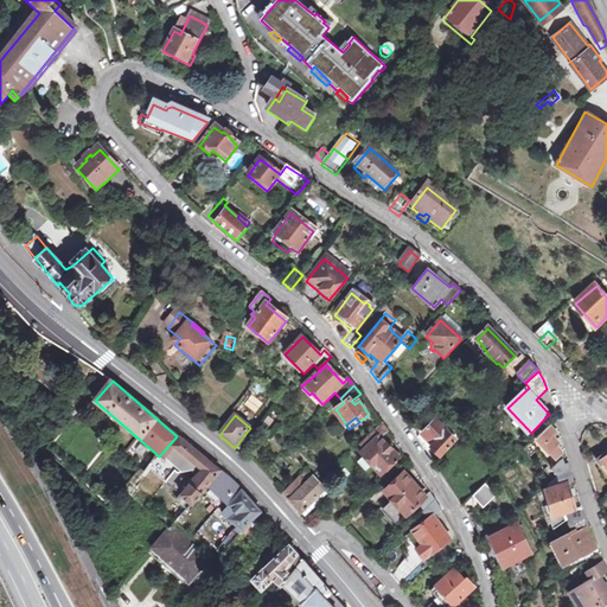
[(566,449),(556,420),(524,449),(531,458),(537,453),(544,460),(547,464),(566,449)]
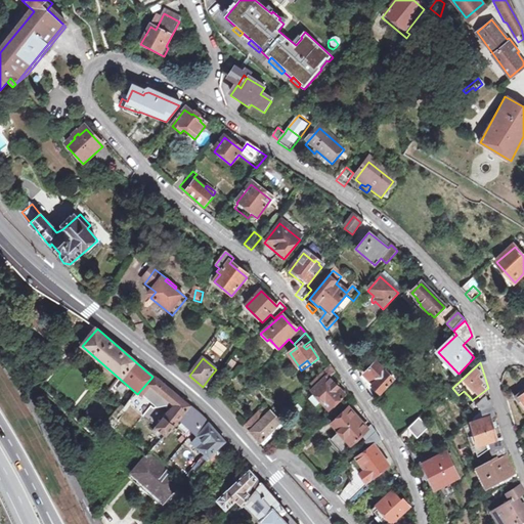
[(377,364),(361,380),(375,399),(393,382),(377,364)]
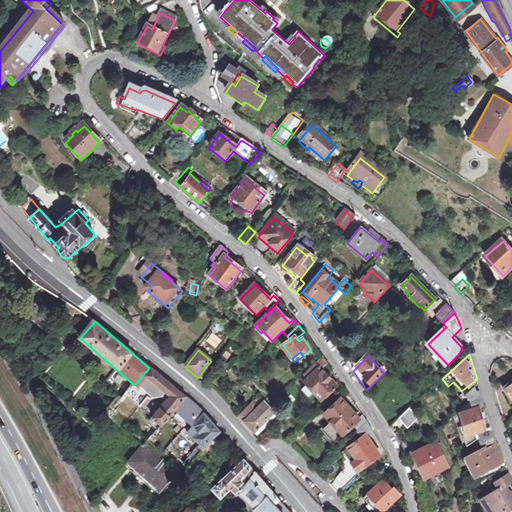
[(321,370),(327,364),(323,359),(322,357),(310,370),(314,374),(304,384),(317,396),(322,391),(327,396),(337,386),(321,370)]
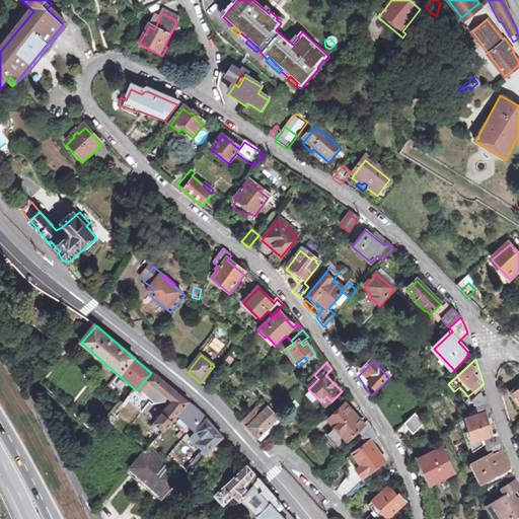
[(212,375),(209,372),(201,383),(205,386),(212,375)]
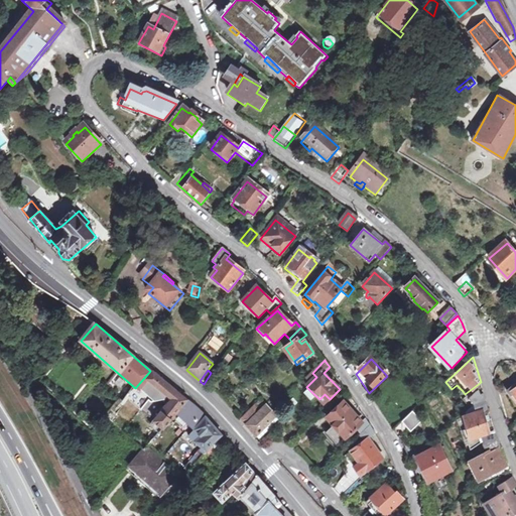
[(187,402),(150,371),(135,388),(140,392),(148,382),(172,403),(151,428),(159,435),(175,416),(187,402)]
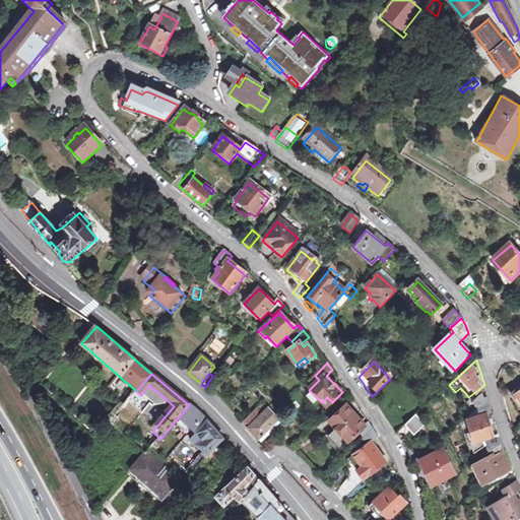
[(518,398),(519,400),(519,387),(511,394),(515,401),(516,401),(518,398)]
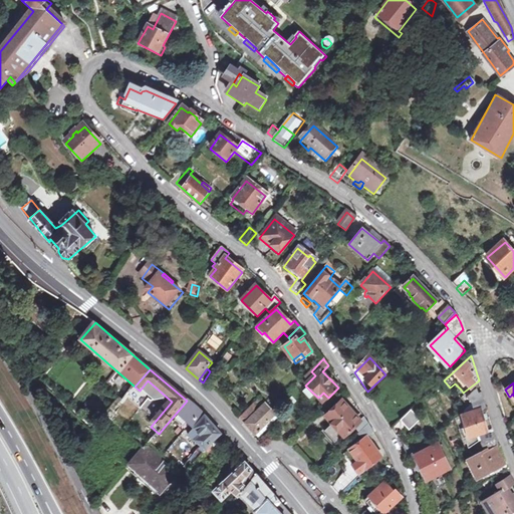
[(144,398),(133,386),(125,394),(137,405),(144,398)]
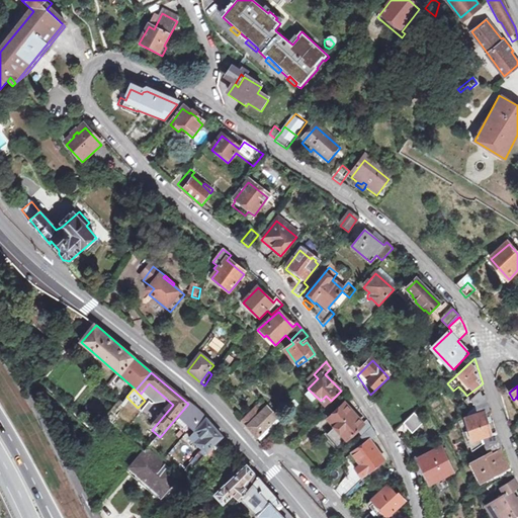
[(489,404),(487,397),(484,398),(481,395),(469,400),(477,409),(489,404)]
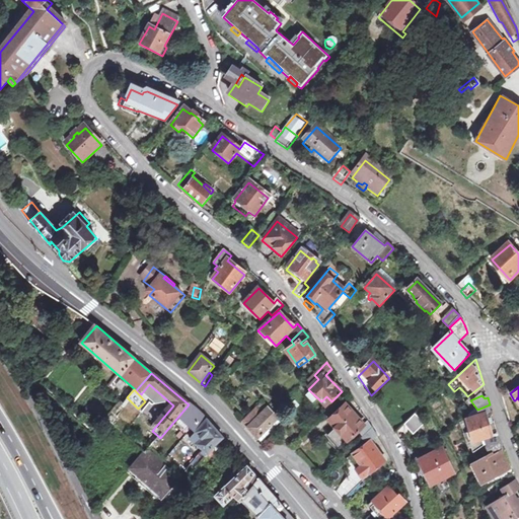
[(326,406),(331,401),(326,396),(321,401),(326,406)]
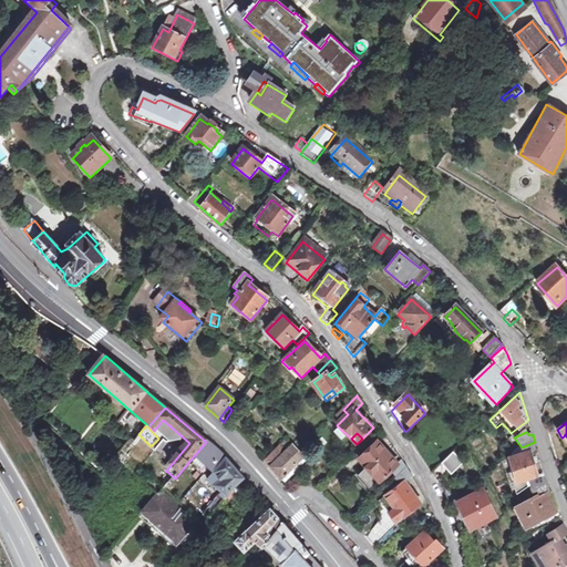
[(210,472),(224,457),(220,453),(206,442),(193,457),(210,472)]
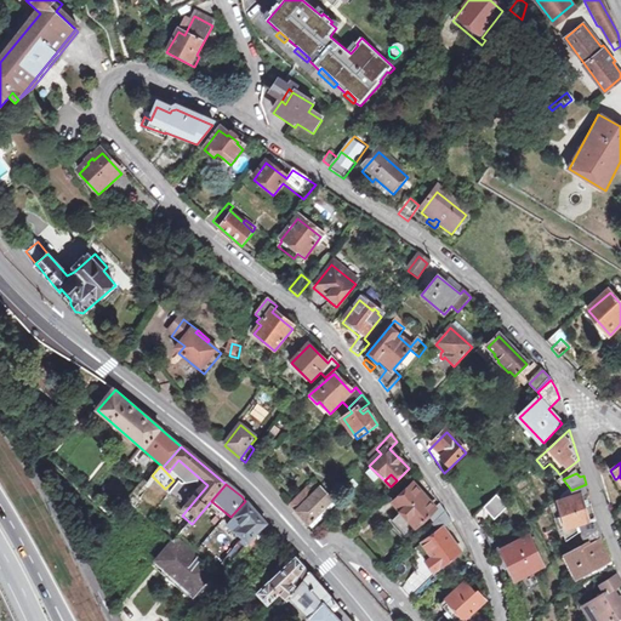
[(437,508),(426,497),(414,484),(393,503),(403,513),(416,528),(429,514),(437,508)]
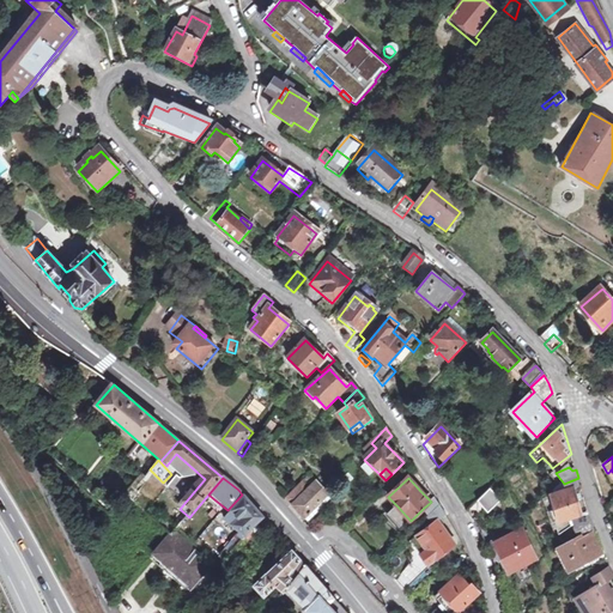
[(578,478),(564,484),(568,495),(552,499),(559,521),(583,513),(577,493),(583,491),(580,483),(578,478)]
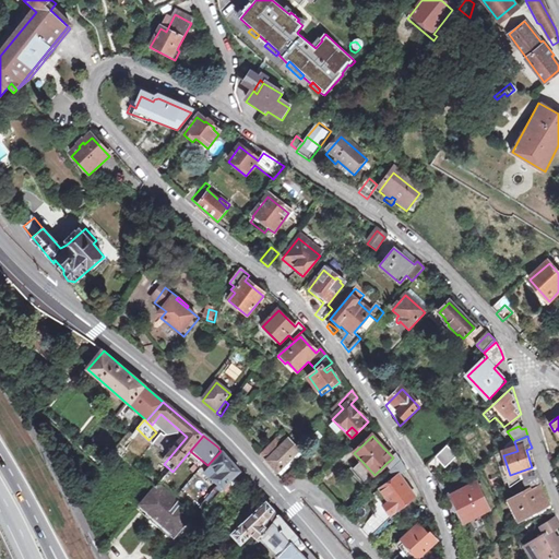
[(277,474),(299,452),(288,441),(276,452),(271,447),(261,455),(277,474)]
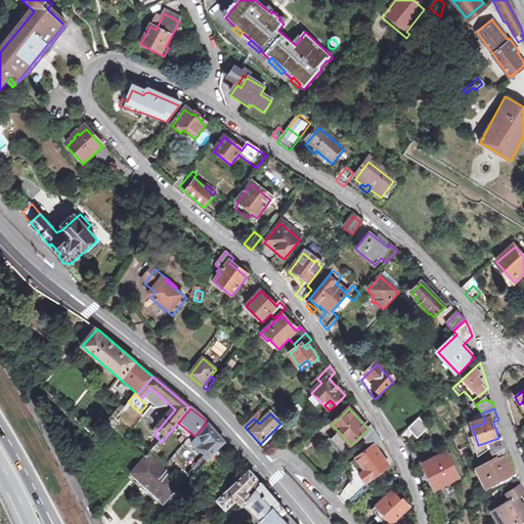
[(428,429),(421,419),(400,437),(405,444),(415,435),(419,439),(428,429)]
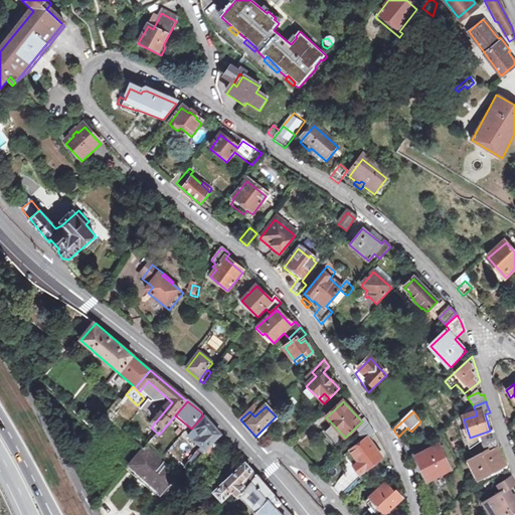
[(205,456),(217,441),(221,436),(203,415),(191,428),(196,433),(190,440),(202,451),(201,453),(205,456)]
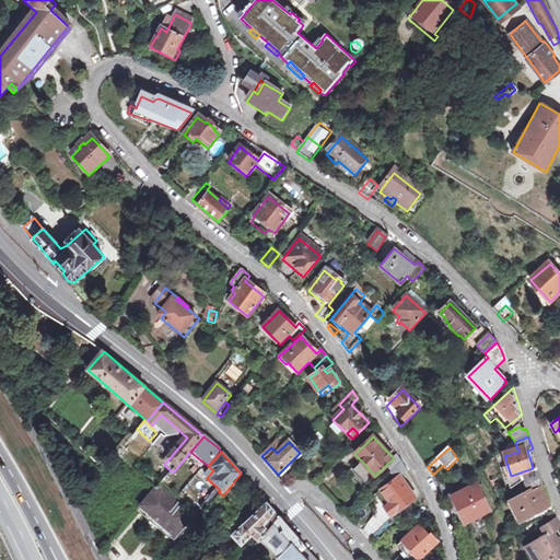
[(393,471),(403,462),(397,455),(394,458),(387,464),(393,471)]
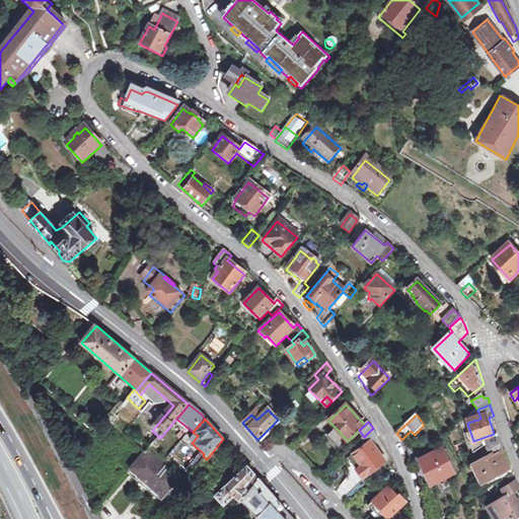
[(364,437),(363,437),(369,444),(350,458),(359,470),(340,495),(352,506),(360,499),(353,492),(363,479),(386,461),(375,445),(377,443),(375,439),(379,437),(373,428),(364,437)]
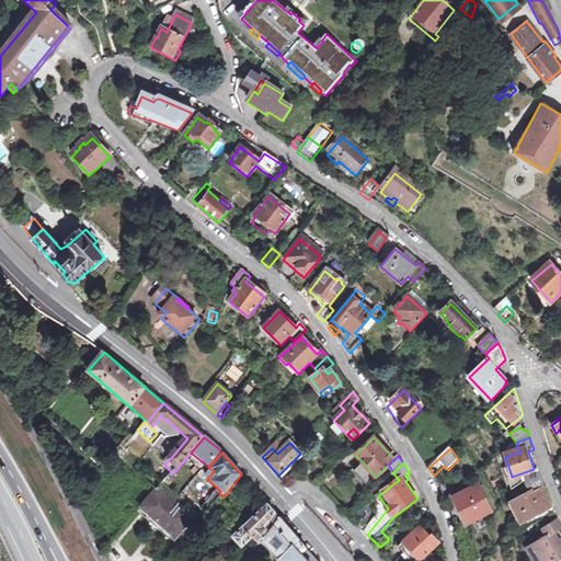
[(376,477),(364,464),(355,471),(353,469),(348,471),(364,488),(376,477)]
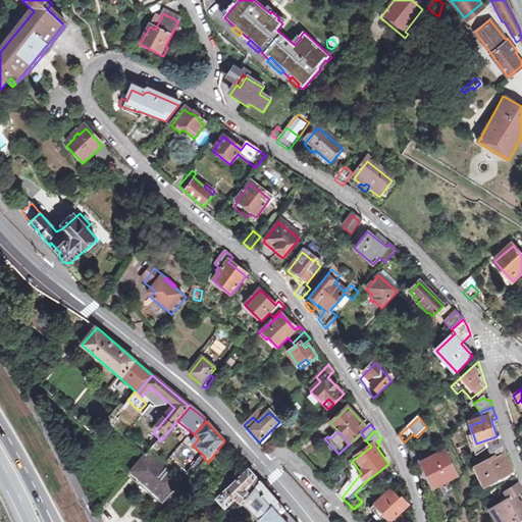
[(491,451),(506,444),(504,437),(488,442),(491,451)]
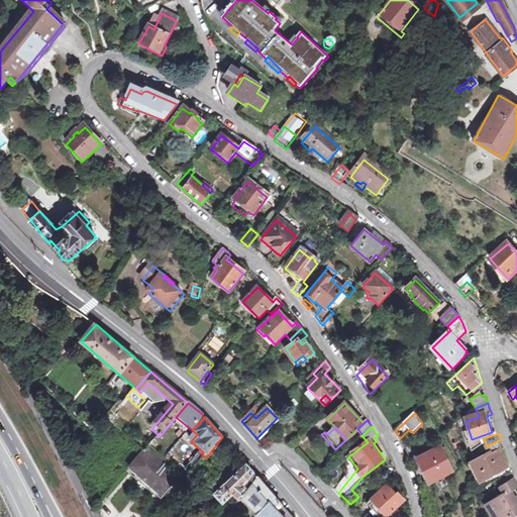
[(487,446),(486,447),(490,455),(473,463),(481,481),(508,468),(501,450),(504,448),(501,439),(487,446)]
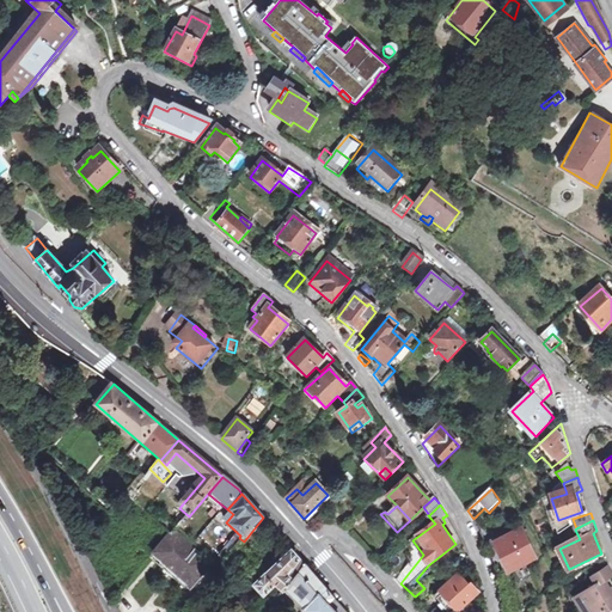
[(258,524),(244,542),(248,545),(262,526),(258,524)]
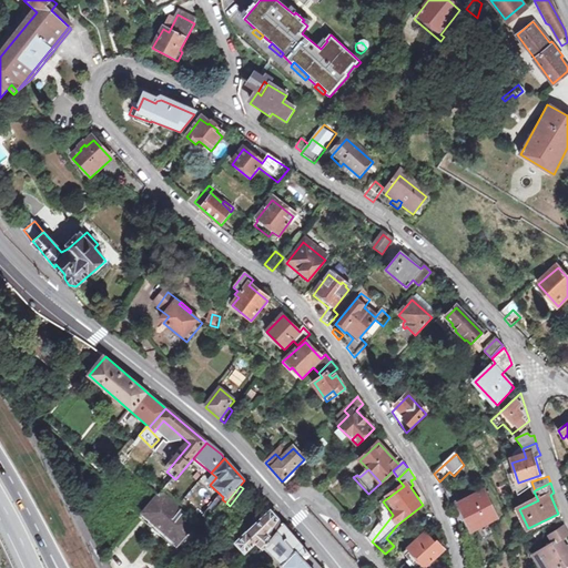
[(498,519),(485,490),(460,503),(474,531),(498,519)]
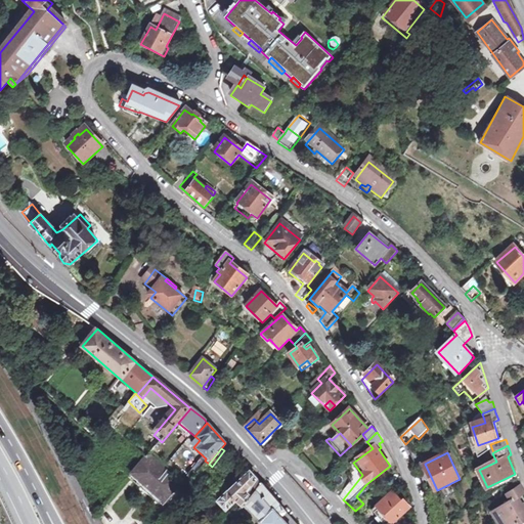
[(187,489),(148,457),(147,460),(134,475),(166,501),(173,492),(180,498),(186,490),(187,489)]
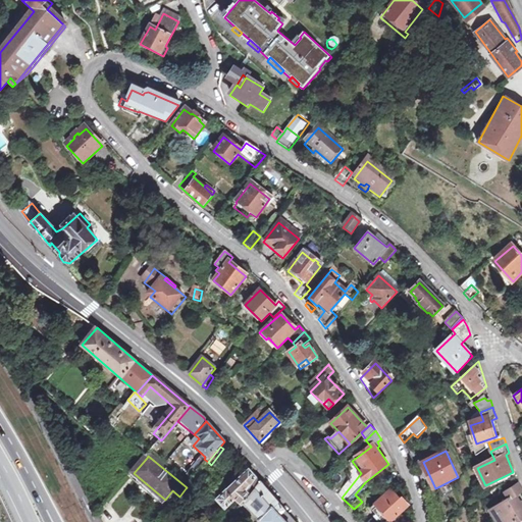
[(247,465),(211,496),(221,508),(235,499),(257,517),(274,498),(258,478),(248,490),(246,488),(255,475),(247,465)]
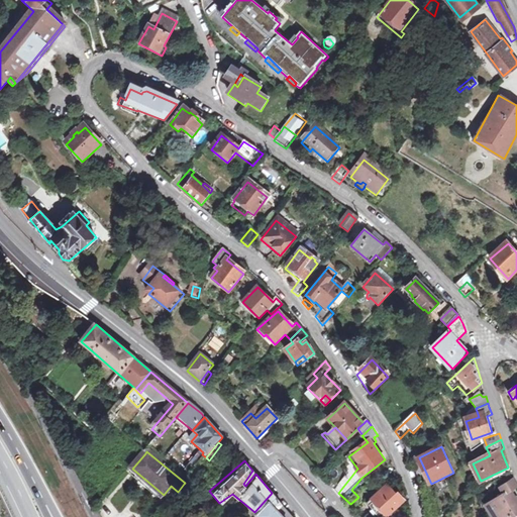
[(200,477),(195,471),(188,479),(185,483),(184,484),(191,489),(200,477)]
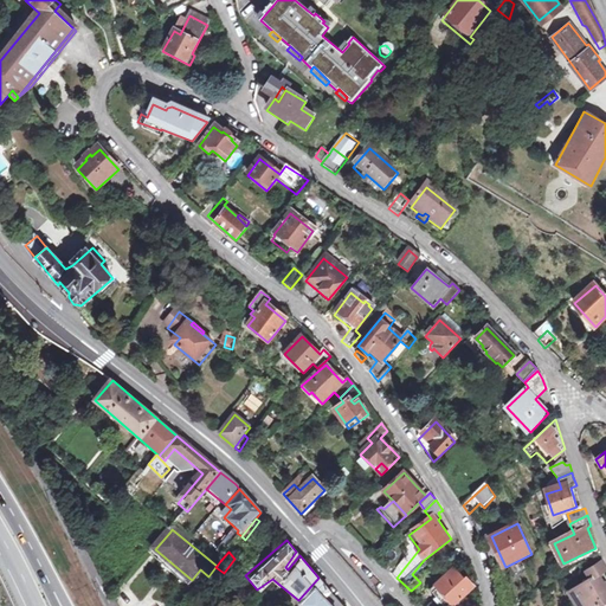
[(573,595),(579,605),(603,605),(605,604),(605,587),(600,578),(605,574),(605,568),(603,562),(585,574),(591,584),(573,595)]
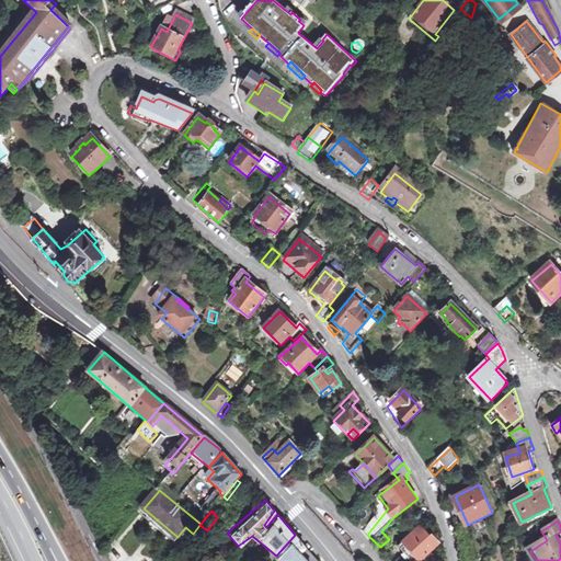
[(422,527),(404,542),(412,551),(408,556),(413,560),(421,560),(439,544),(433,535),(431,537),(422,527)]
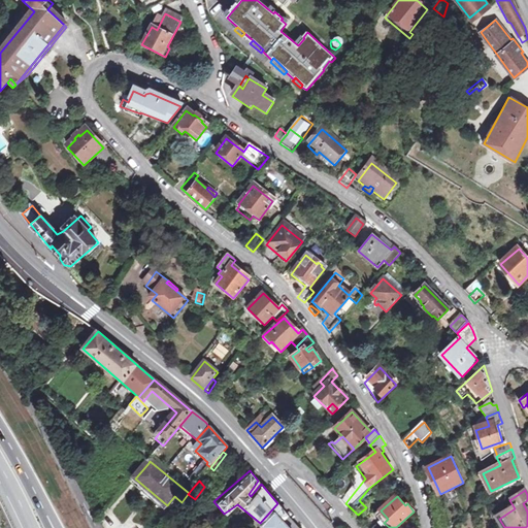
[(299,527),(277,503),(260,523),(254,527),(299,527)]
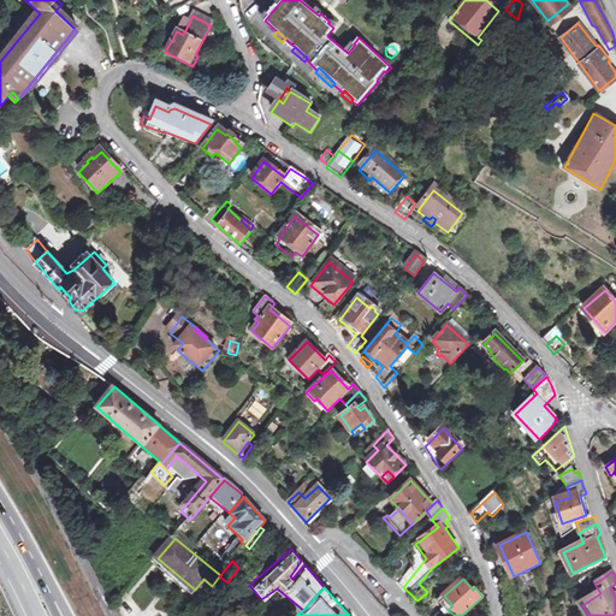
[(445,612),(448,610),(452,605),(444,596),(437,603),(445,612)]
